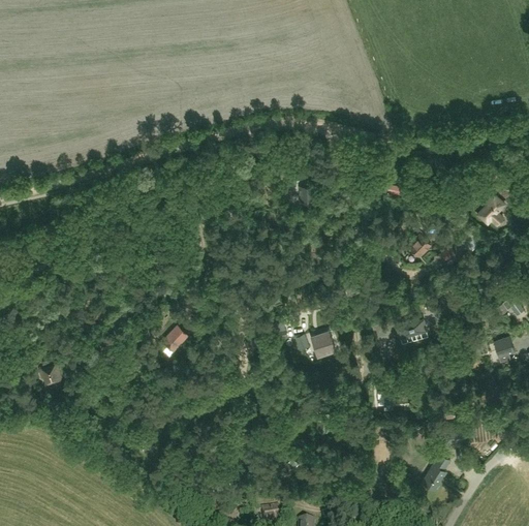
[(401,189),(380,185),(379,193),(399,197),(401,189)]
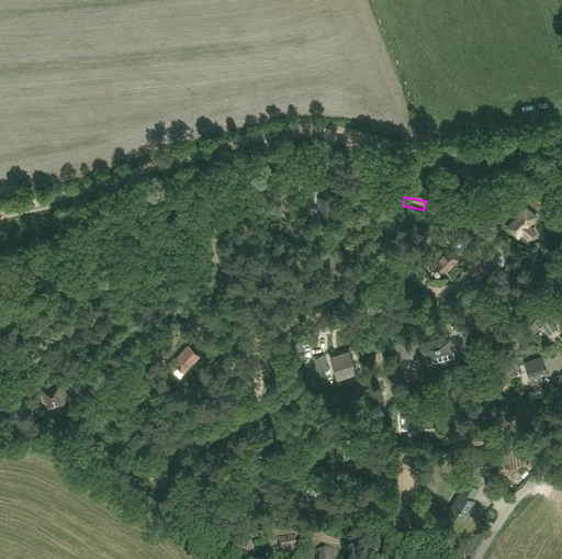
[(335,200),(317,201),(318,219),(335,217),(335,200)]
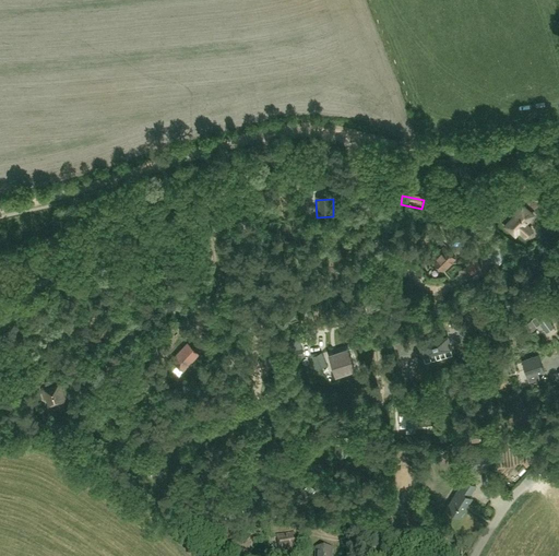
[(508,225),(525,240),(532,233),(524,227),(533,217),(522,208),(508,225)]
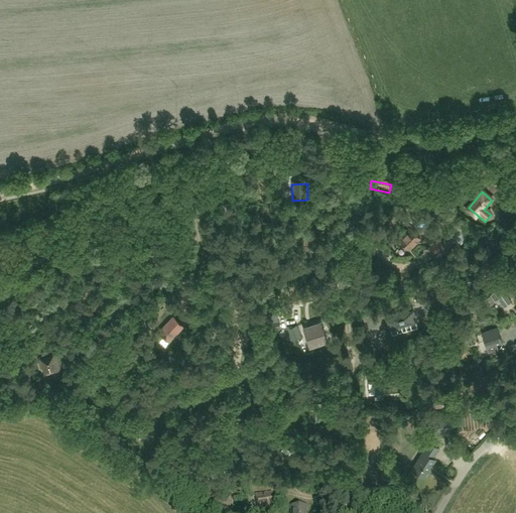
[(409,252),(419,242),(409,232),(399,242),(409,252)]
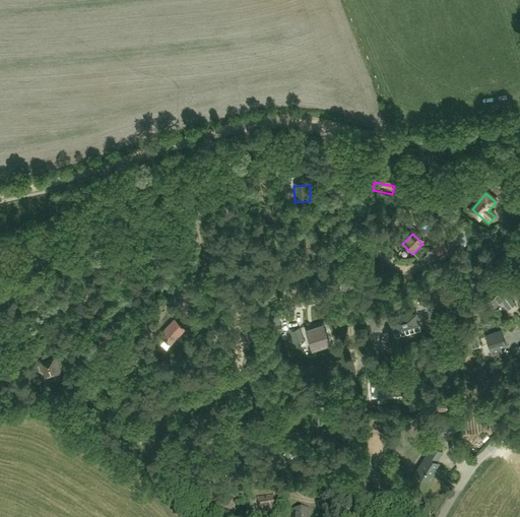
[(513,244),(508,239),(503,245),(509,250),(513,244)]
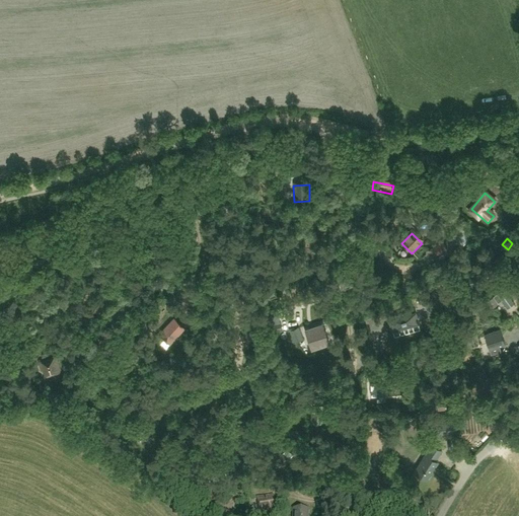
[(444,250),(439,243),(430,251),(436,258),(444,250)]
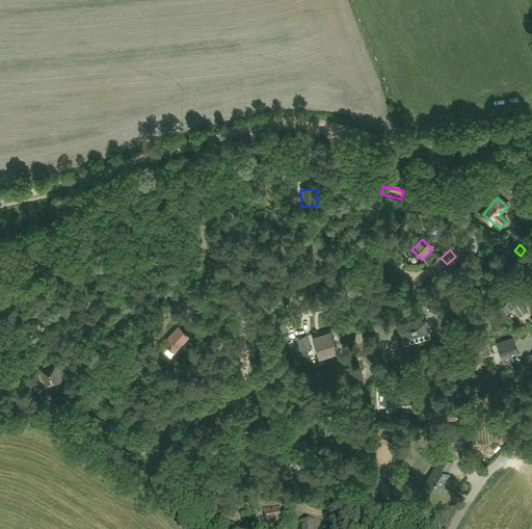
[(484,296),(503,289),(499,279),(480,287),(484,296)]
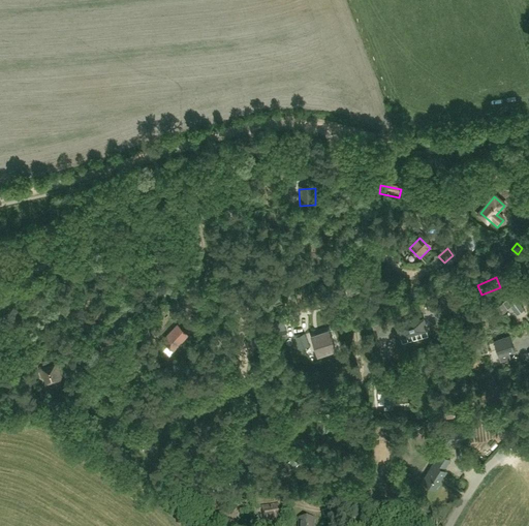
[(517,291),(525,285),(521,280),(512,286),(517,291)]
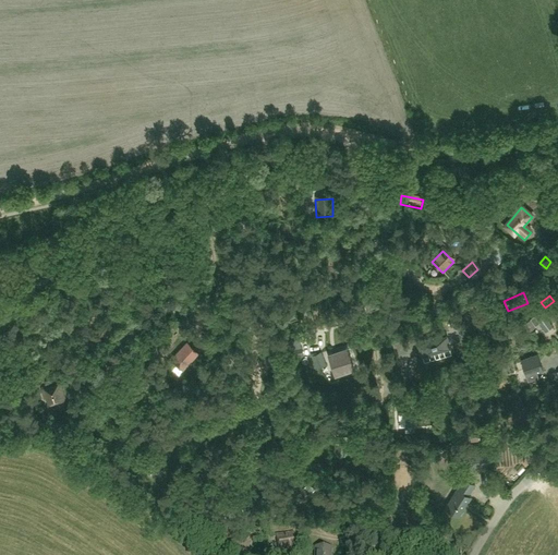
[(400,326),(401,311),(381,309),(380,325),(400,326)]
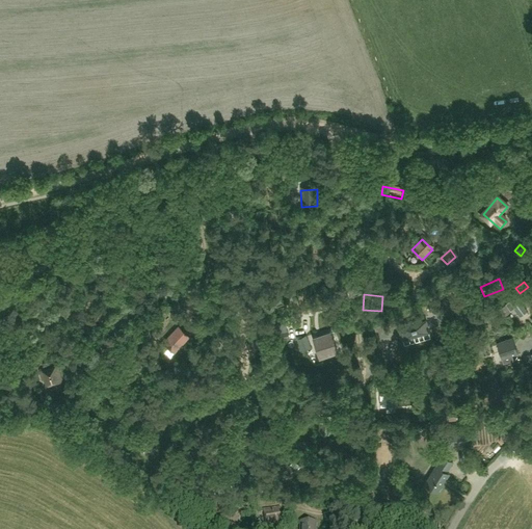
[(515,315),(516,317),(517,316),(520,318),(526,314),(520,306),(523,303),(517,297),(505,307),(510,313),(513,311),(516,315),(515,315)]
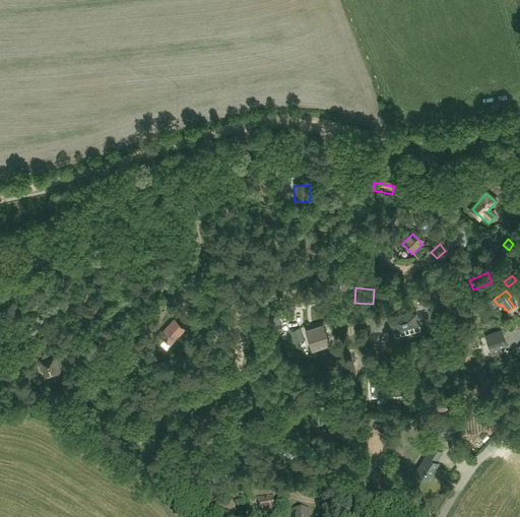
[(285,300),(287,308),(297,305),(295,298),(285,300)]
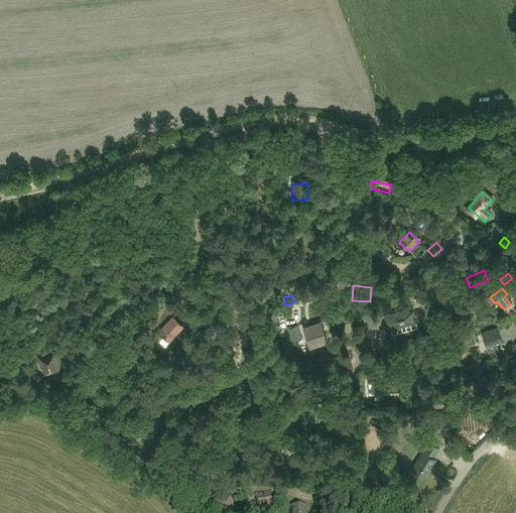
[(97,313),(103,304),(103,300),(98,296),(95,296),(88,307),(88,310),(94,314),(97,313)]
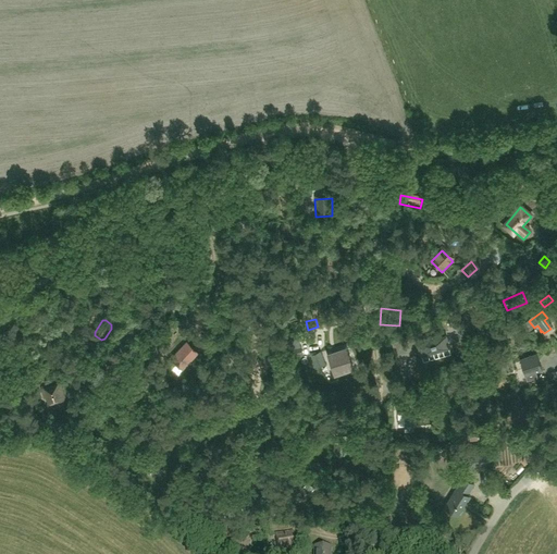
[(534,329),(529,322),(523,327),(529,334),(534,329)]
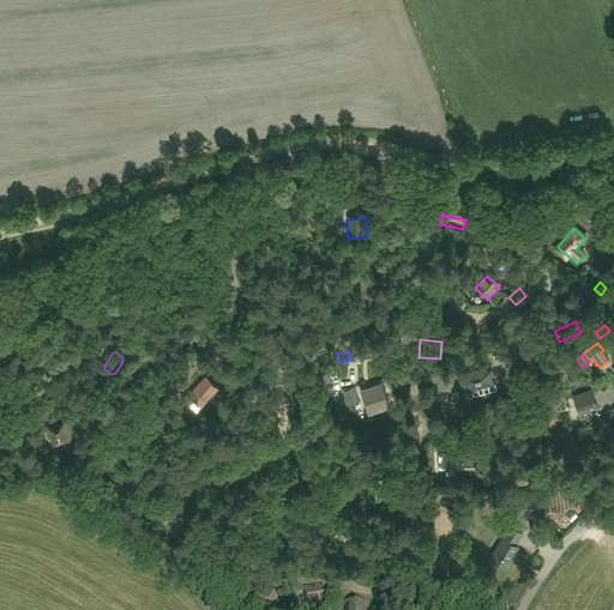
[(491,373),(485,375),(483,372),(468,376),(468,380),(462,381),(464,393),(494,385),(491,373)]
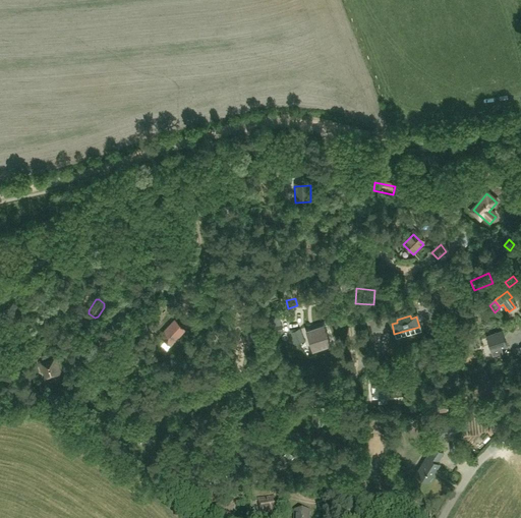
[(174,323),(160,337),(170,347),(184,332),(174,323)]
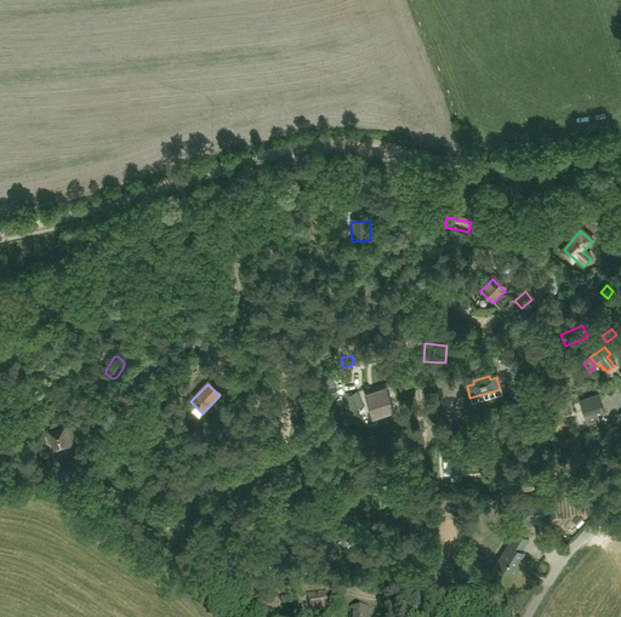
[(386,412),(393,410),(387,389),(364,396),(371,417),(376,416),(380,428),(389,424),(386,412)]
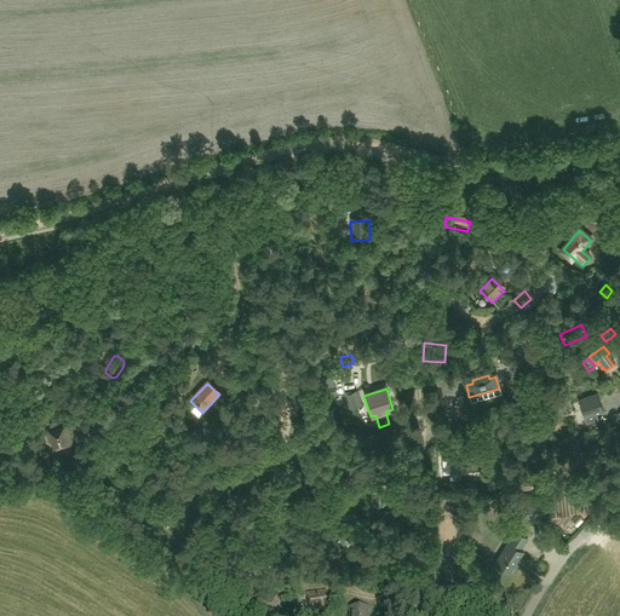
[(166,401),(164,393),(148,397),(149,404),(166,401)]
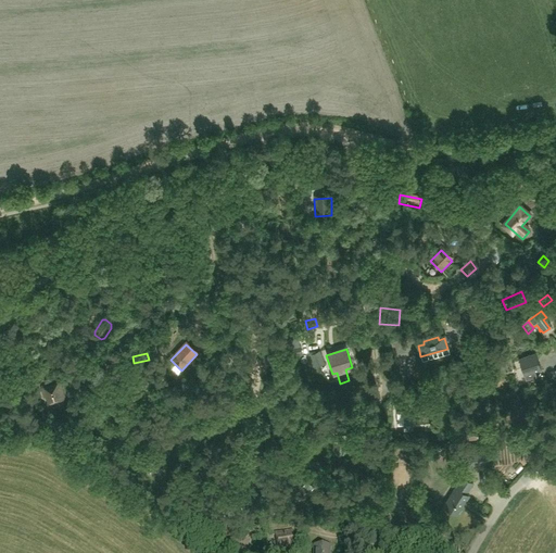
[(325,366),(320,353),(311,356),(315,369),(325,366)]
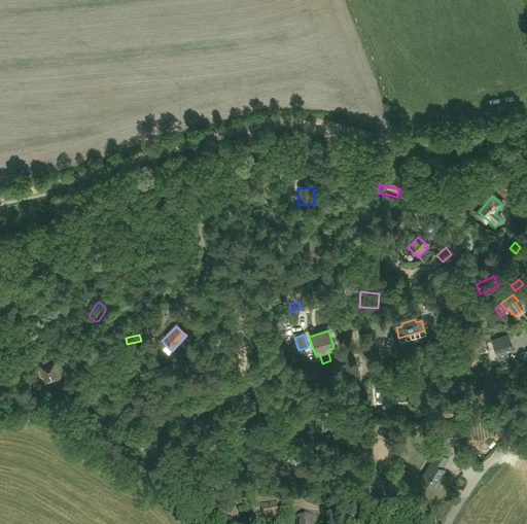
[(496,357),(512,352),(507,338),(492,343),(496,357)]
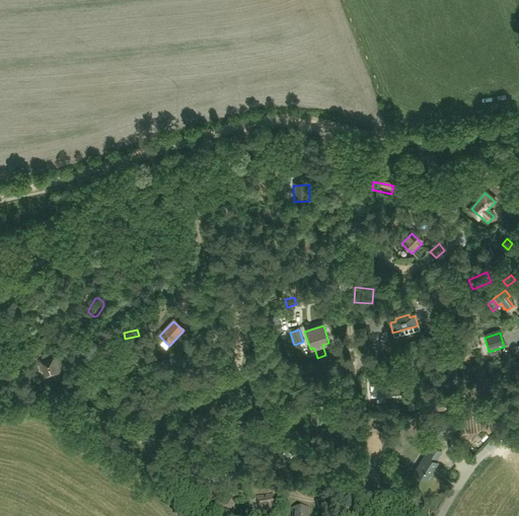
[(375,336),(377,347),(388,345),(385,334),(375,336)]
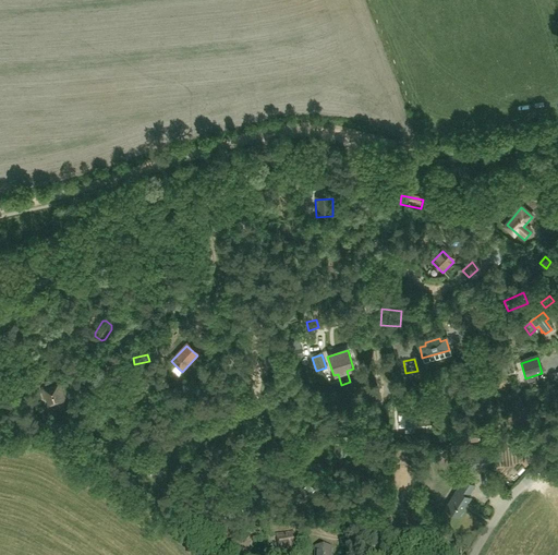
[(65,402),(61,385),(40,390),(44,401),(46,401),(48,407),(65,402)]
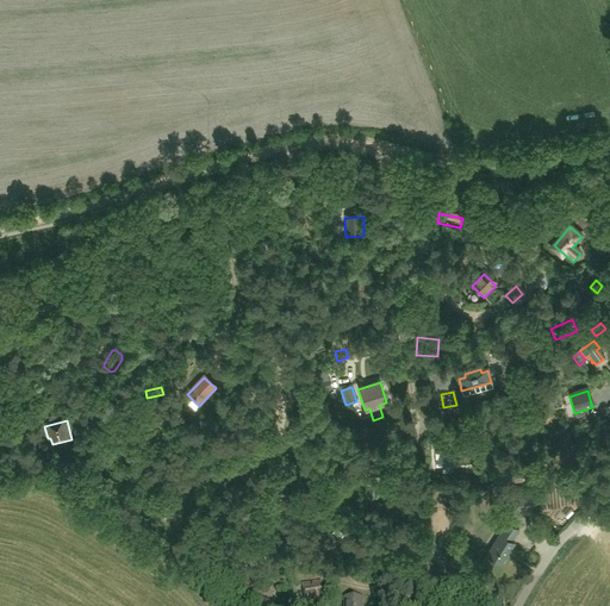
[(369,460),(392,462),(394,449),(372,445),(369,460)]
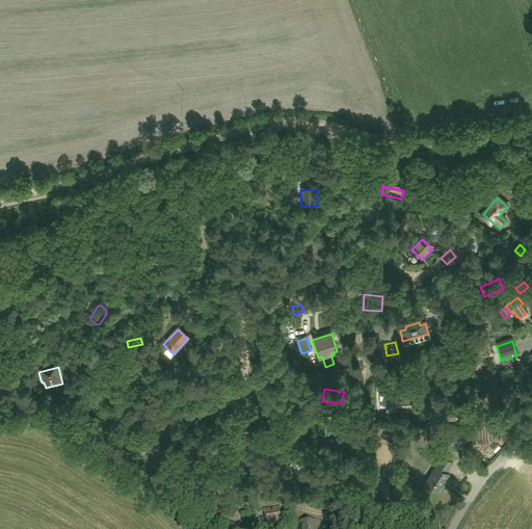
[(393,395),(380,396),(380,408),(388,408),(388,413),(394,413),(393,395)]
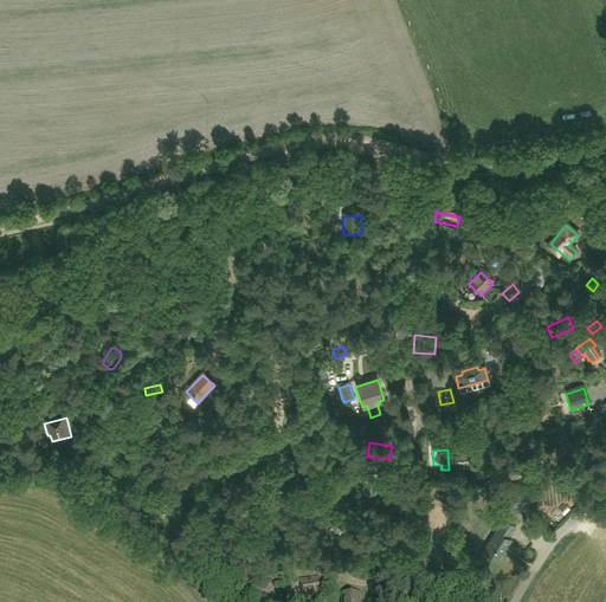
[(365,481),(363,494),(376,496),(378,484),(373,483),(375,473),(365,472),(363,481),(365,481)]
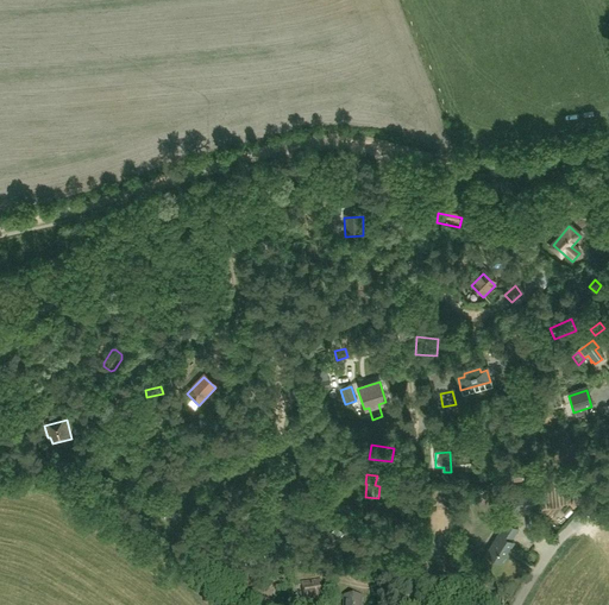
[(504,504),(504,517),(521,516),(520,504),(504,504)]
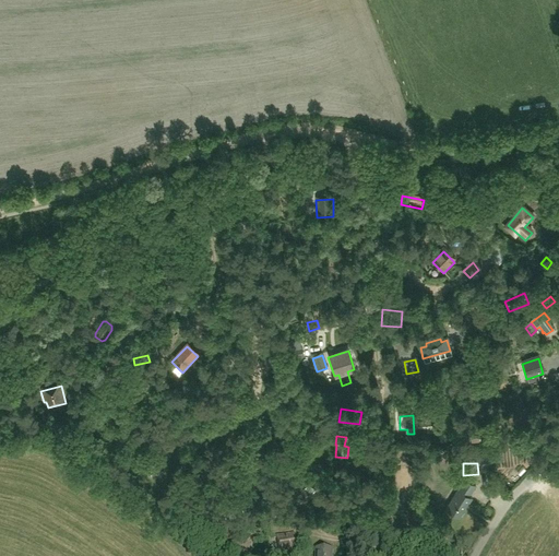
[(326,477),(316,472),(313,476),(324,482),(326,477)]
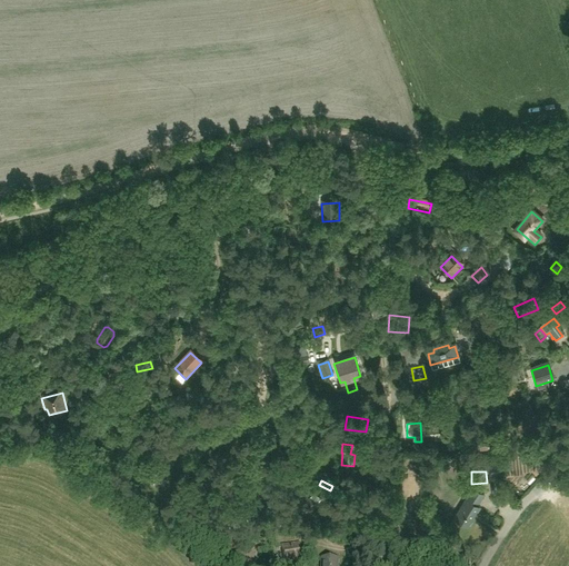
[(487,483),(471,484),(471,488),(483,496),(487,490),(487,483)]
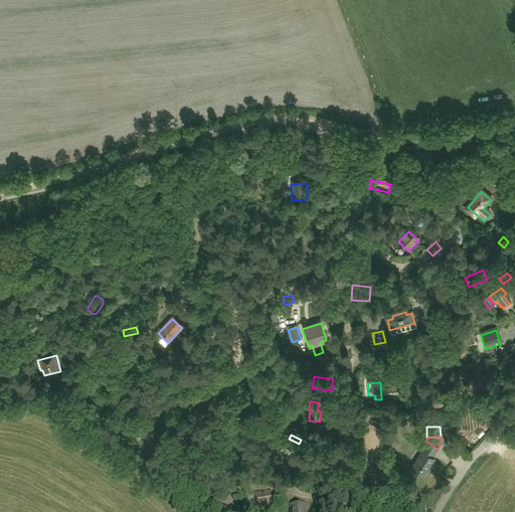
[(423,480),(436,461),(433,460),(439,450),(438,449),(426,442),(420,453),(421,453),(409,471),(423,480)]
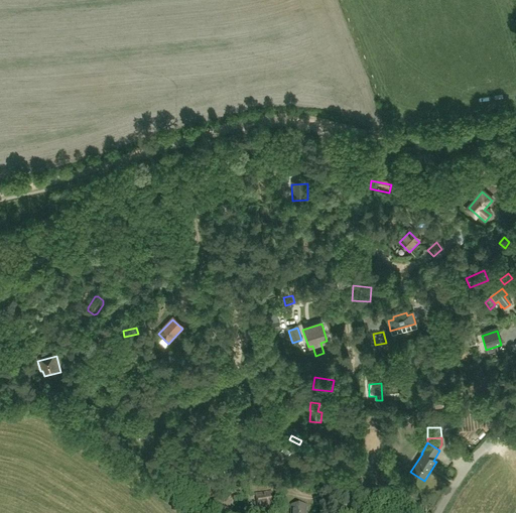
[(281,454),(271,467),(280,474),(283,469),(281,467),(290,456),(283,451),(281,454)]
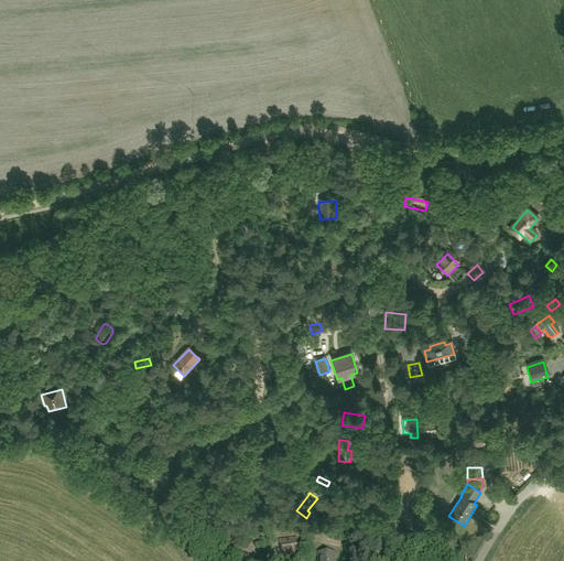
[(224,515),(229,525),(235,521),(236,524),(245,518),(236,507),(226,513),(224,515)]
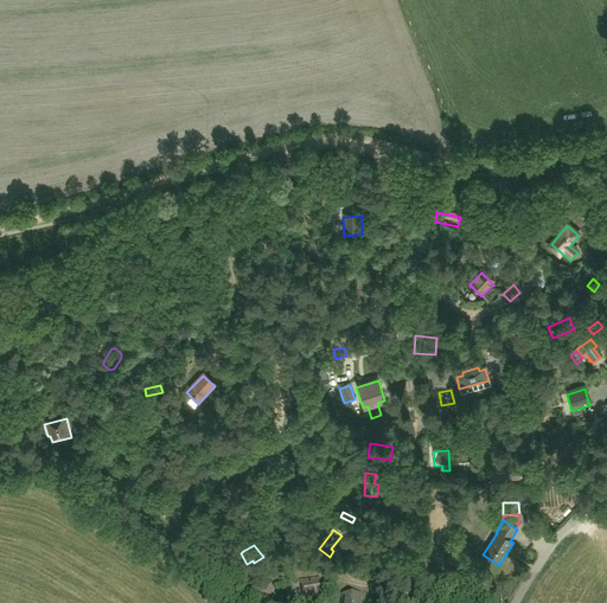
[(319,583),(301,585),(302,598),(308,597),(310,601),(312,601),(312,602),(320,602),(320,600),(321,600),(319,583)]
